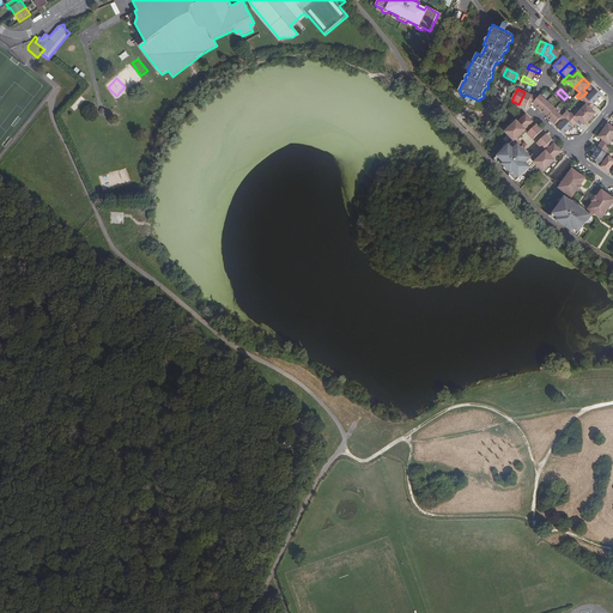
[(587,92),(580,98),(583,102),(587,98),(593,105),(601,96),(594,90),(589,95),(587,92)]
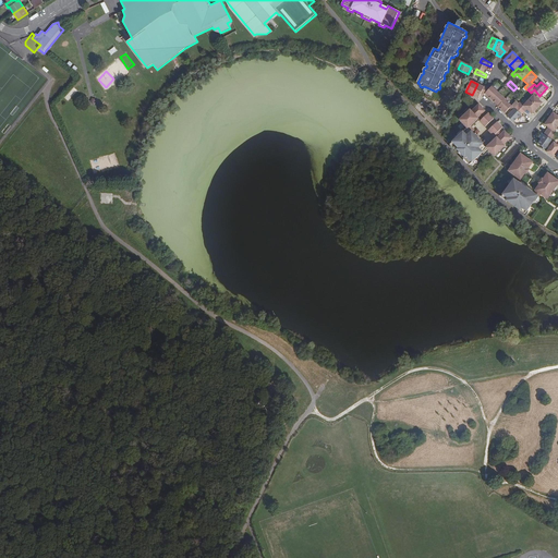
[(484,87),(477,84),(472,95),(478,98),(481,94),(484,87)]
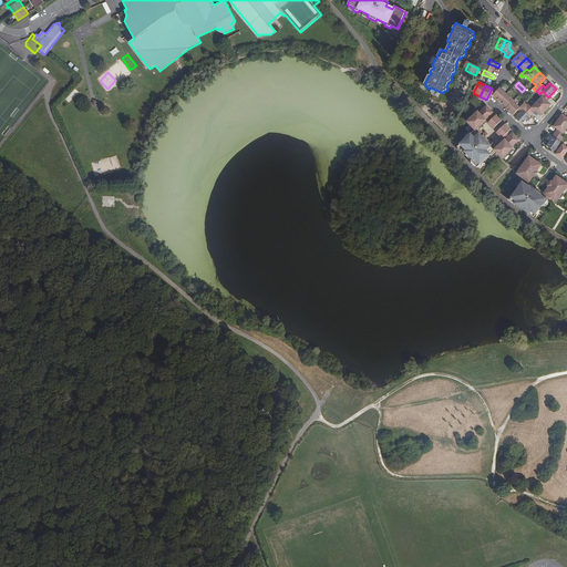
[(515,85),(513,88),(519,94),(522,92),(515,85)]
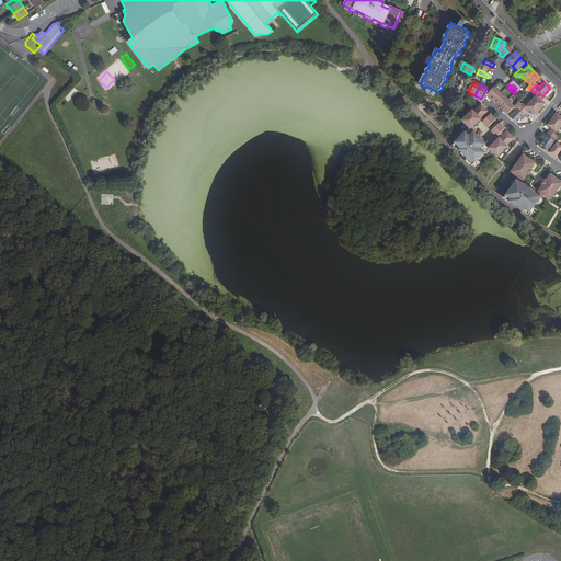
[(487,88),(483,94),(487,95),(488,94),(494,101),(501,93),(494,87),(493,89),(488,87),(487,88)]
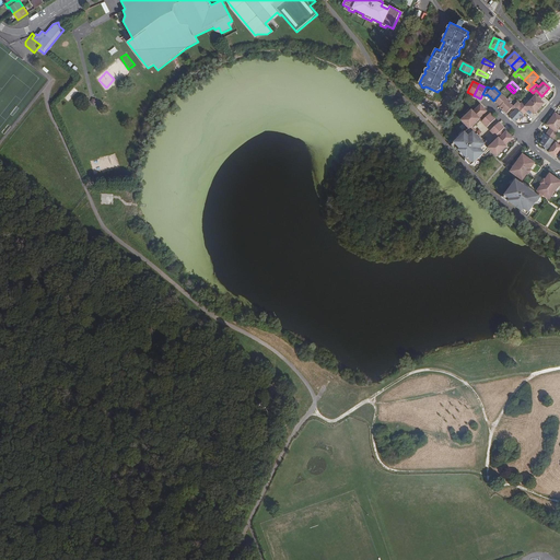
[(536,90),(533,93),(535,95),(531,101),(539,109),(545,103),(540,100),(544,97),(541,96),(536,90)]
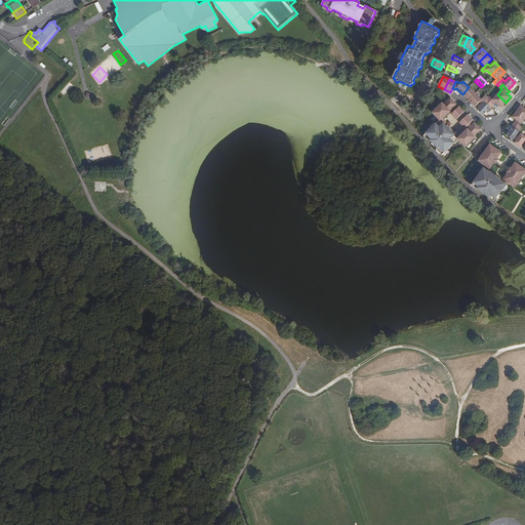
[(469,87),(462,94),(470,99),(475,93),(476,93),(469,87)]
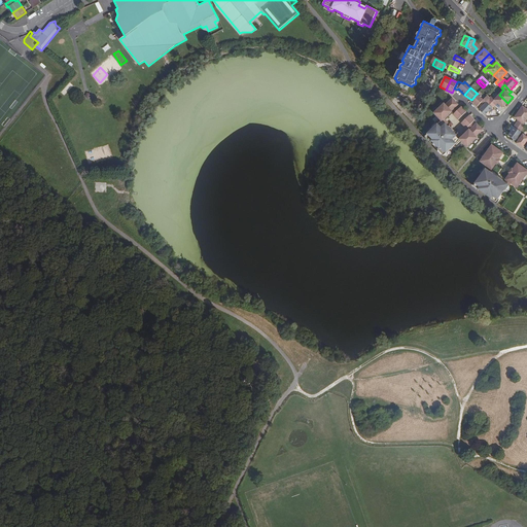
[(471,100),(470,101),(477,107),(481,102),(484,105),(486,102),(489,100),(490,98),(487,96),(483,100),(477,94),(471,100)]
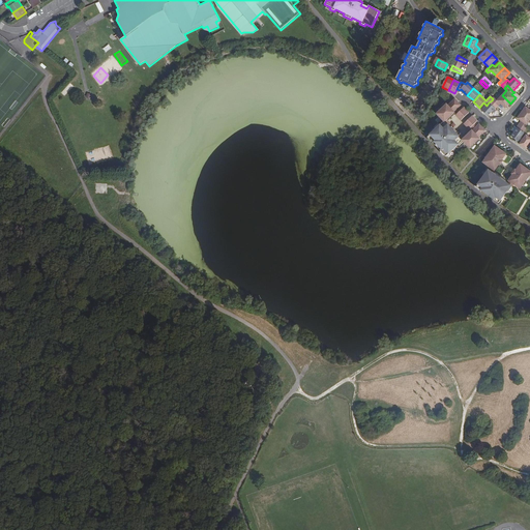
[(493,98),(492,100),(498,107),(500,104),(505,109),(510,104),(502,95),(497,100),(494,97),(493,98)]
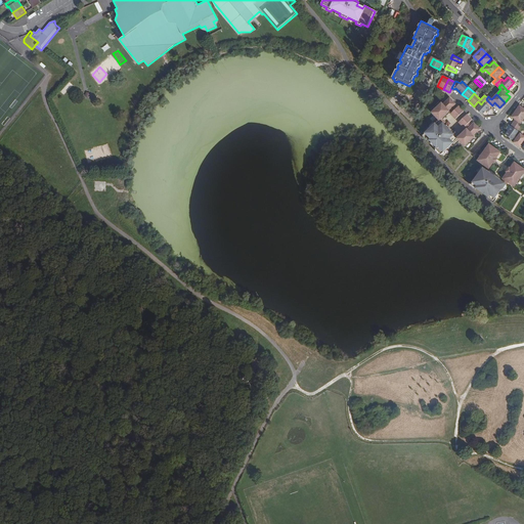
[(129,105),(134,110),(141,98),(136,95),(129,105)]
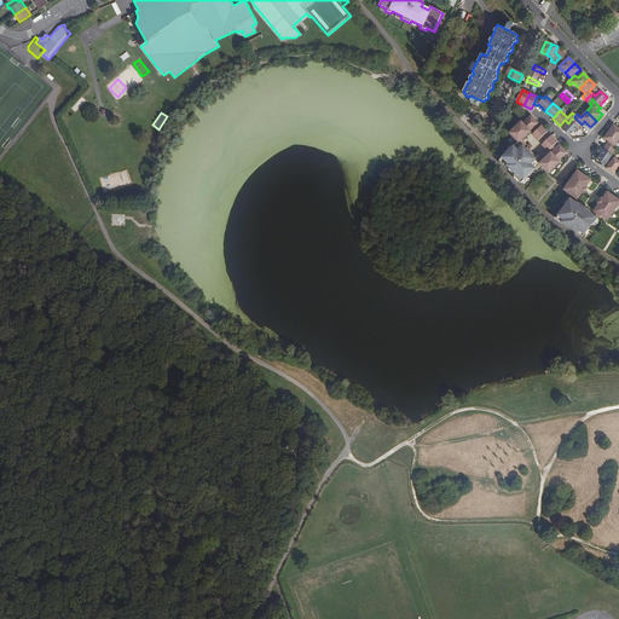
[(538,140),(548,132),(542,126),(539,127),(537,125),(538,123),(531,115),(531,116),(524,123),(521,121),(510,133),(518,140),(519,143),(531,132),(532,133),(533,134),(532,134),(538,140)]
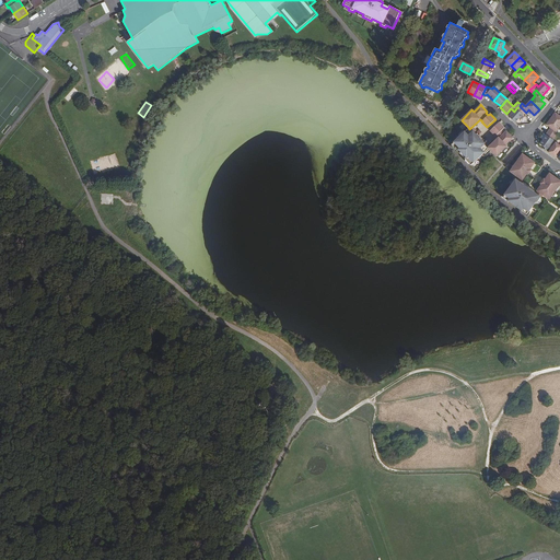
[(516,108),(514,112),(510,116),(510,117),(515,123),(523,115),(524,115),(526,113),(520,106),(516,108)]
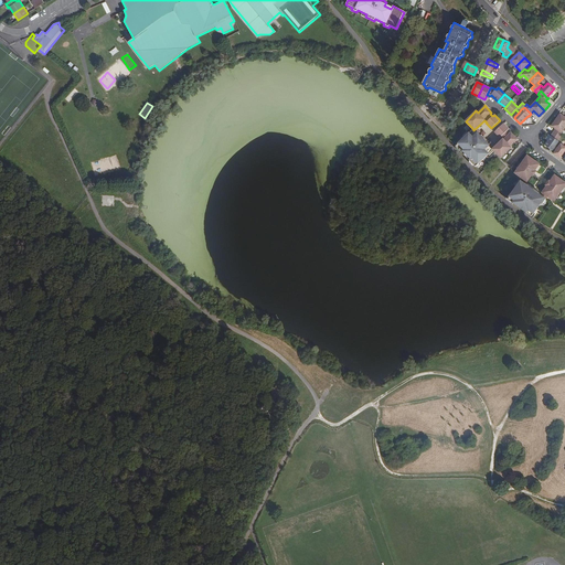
[(564,126),(556,120),(551,126),(555,129),(553,132),(561,138),(563,135),(562,134),(564,127),(564,126)]
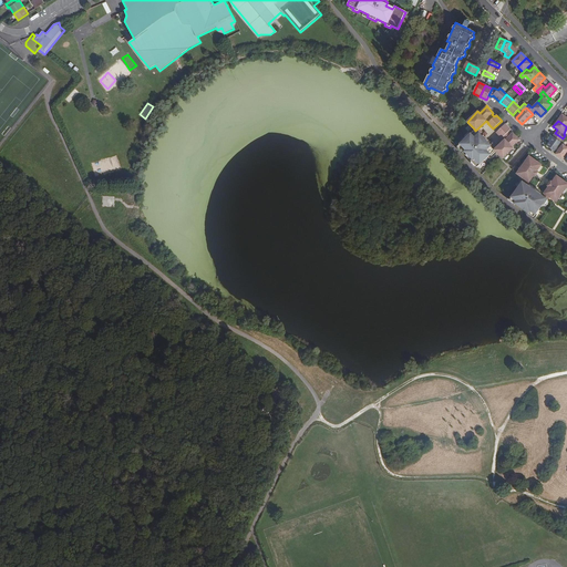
[(511,130),(505,124),(496,133),(502,138),(503,137),(504,138),(503,138),(504,141),(494,150),(503,158),(514,148),(513,146),(519,140),(513,133),(512,134),(508,132),(511,130)]
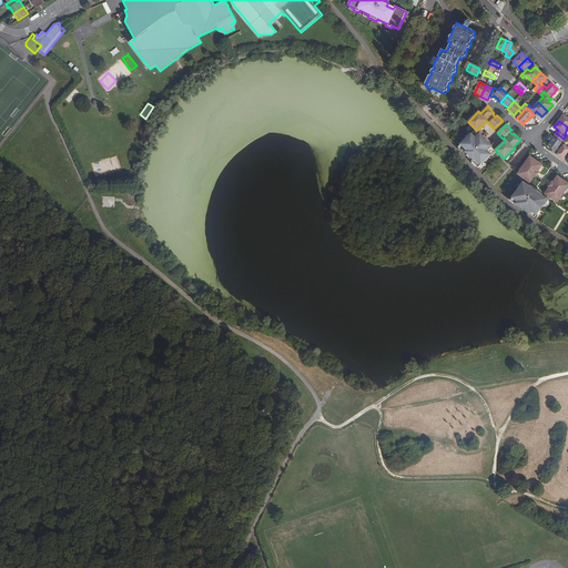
[(472,134),(458,148),(475,164),(476,165),(478,168),(490,155),(492,156),(495,153),(492,150),(494,149),(489,144),(490,144),(487,142),(486,143),(484,140),(485,139),(483,137),(482,137),(476,131),(475,129),(470,133),(472,134)]
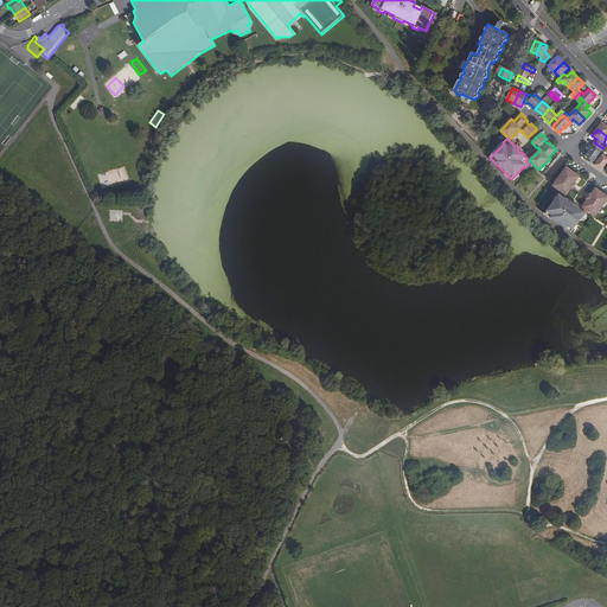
[(602,148),(594,142),(592,146),(593,147),(586,157),(590,160),(593,161),(593,163),(600,152),(602,148)]
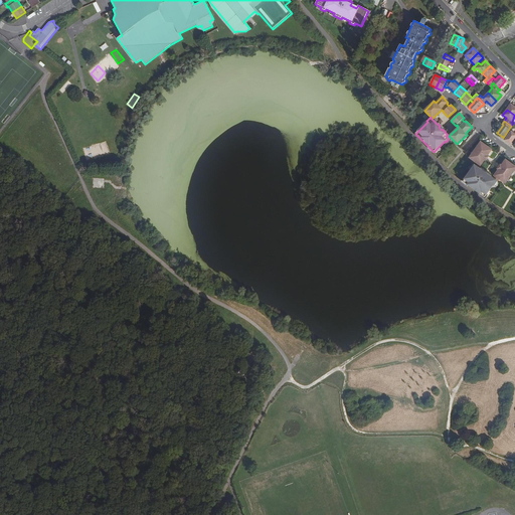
[(505,139),(505,140),(511,144),(514,137),(514,133),(511,131),(505,139)]
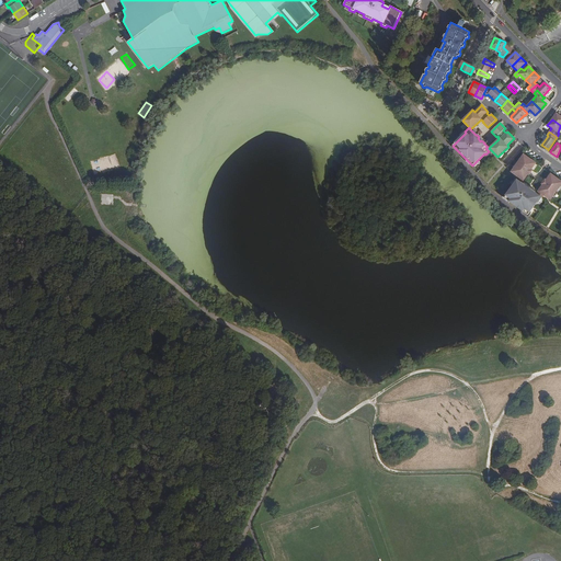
[(524,155),(512,172),(518,178),(523,181),(524,181),(528,174),(529,175),(533,171),(531,170),(536,163),(524,155)]
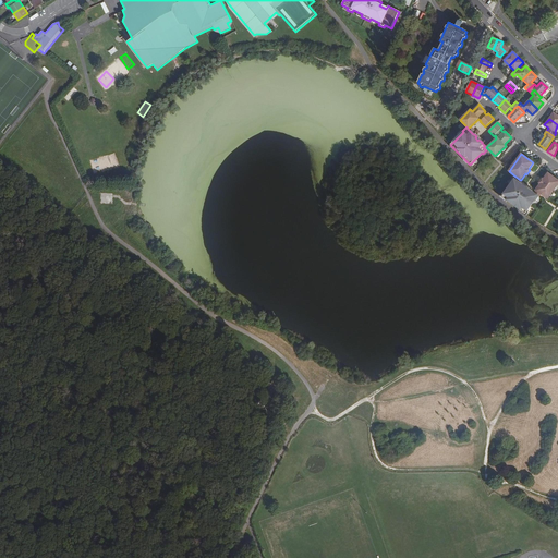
[(541,184),(536,191),(537,191),(542,194),(548,198),(557,183),(557,179),(548,172),(544,179),(543,179),(540,183),(541,184)]
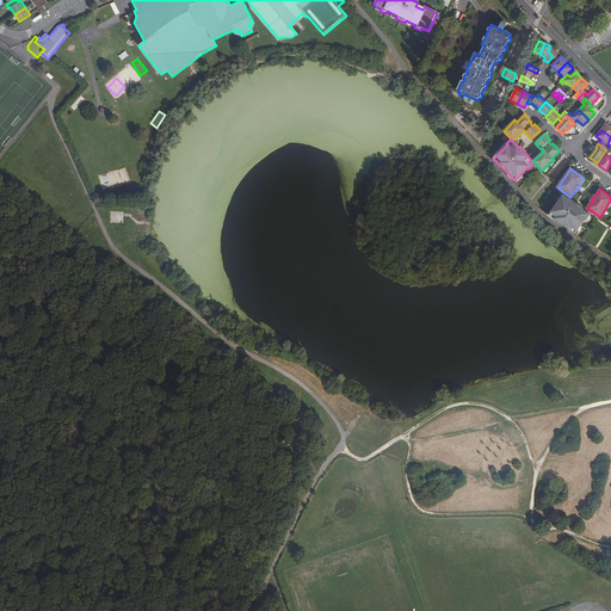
[(559,203),(550,216),(576,234),(585,221),(587,222),(591,216),(591,215),(586,213),(582,210),(584,209),(579,205),(578,207),(574,205),(575,203),(571,199),(571,201),(567,199),(562,196),(557,202),(559,203)]
